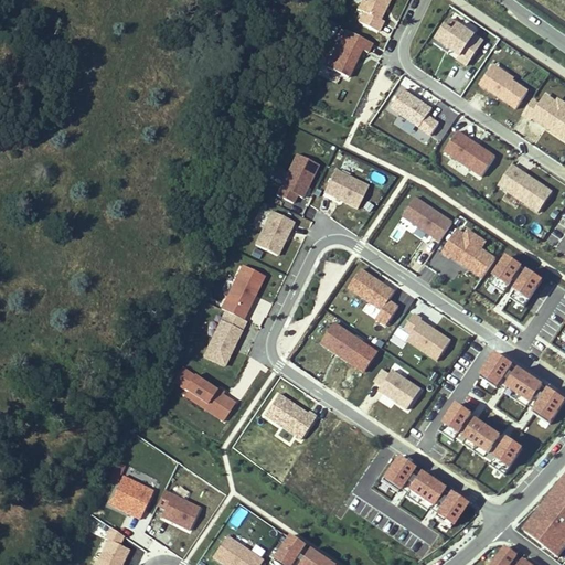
[(359,23),(379,33),(383,23),(380,21),(388,0),(362,0),(358,11),(363,13),(359,23)]
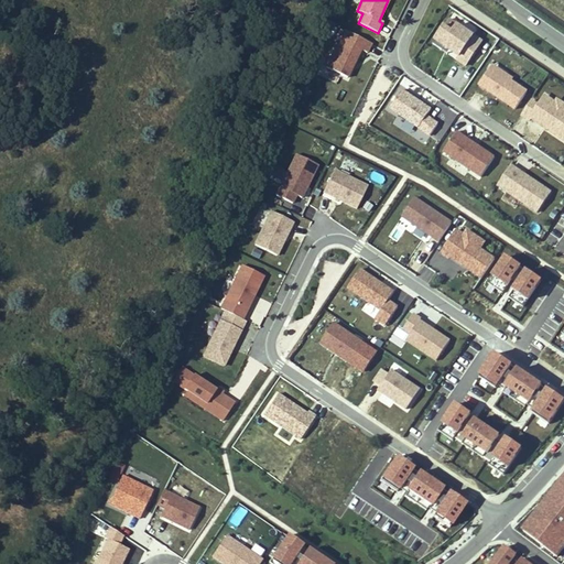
[(449,21),(444,28),(453,33),(457,26),(449,21)]
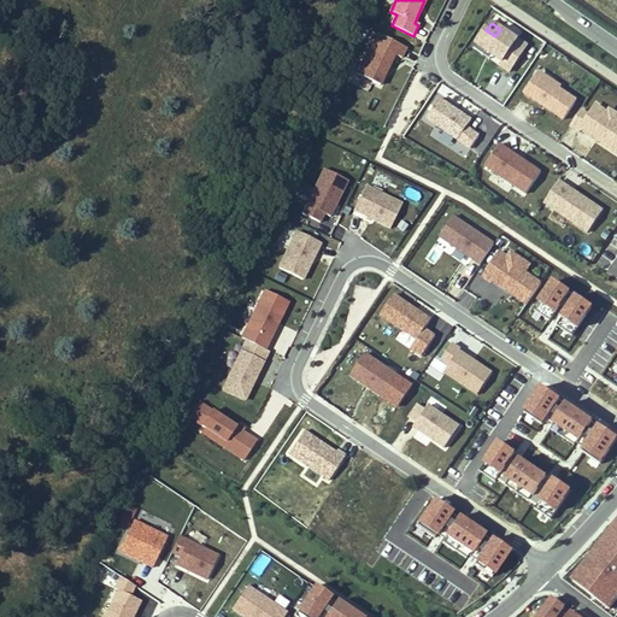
[(500,68),(510,74),(528,47),(500,29),(495,36),(486,30),(474,50),(483,56),(486,52),(492,57),(503,63),(500,68)]
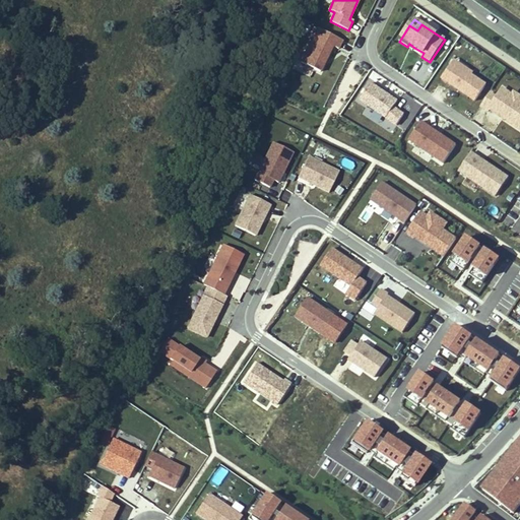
[(342,41),(317,28),(301,64),(319,73),(332,47),(337,50),(342,41)]
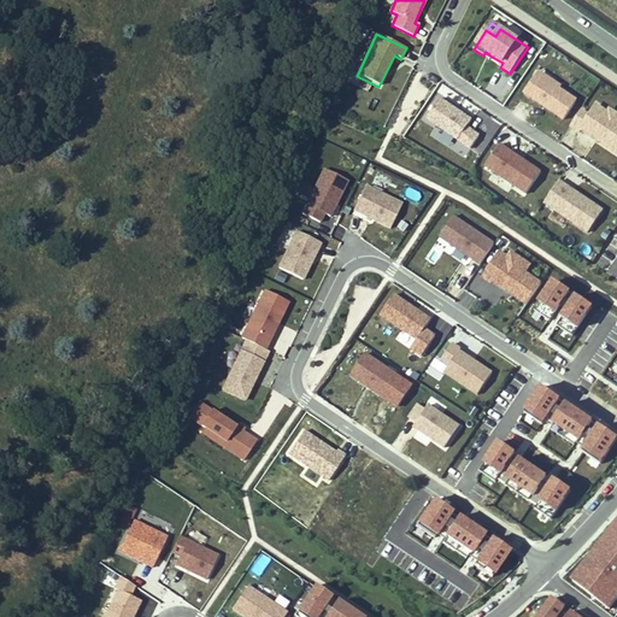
[(539,70),(535,76),(558,92),(560,89),(562,86),(539,70)]
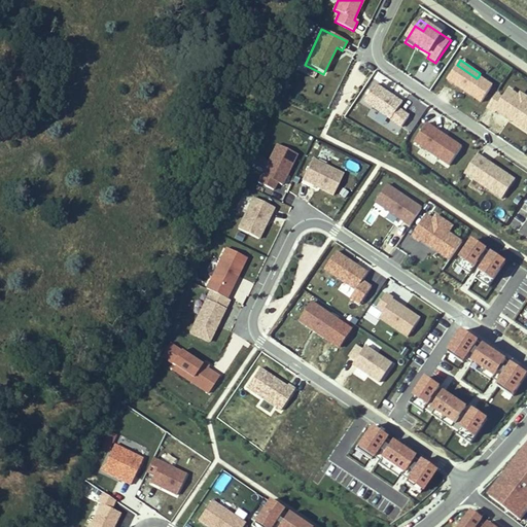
[(448,79),(482,103),(493,86),(479,76),(477,78),(457,65),(448,79)]
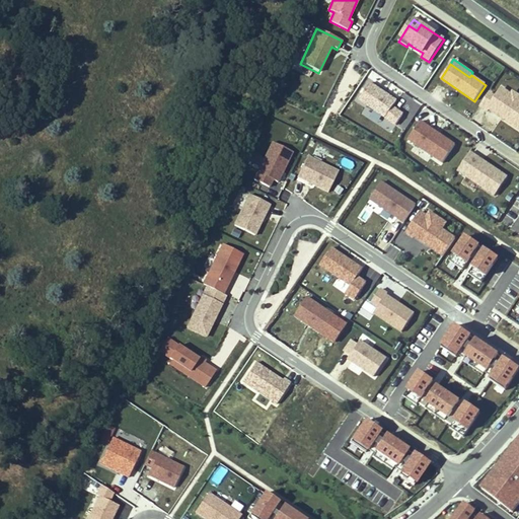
[(396,102),(370,83),(358,100),(385,119),(396,102)]
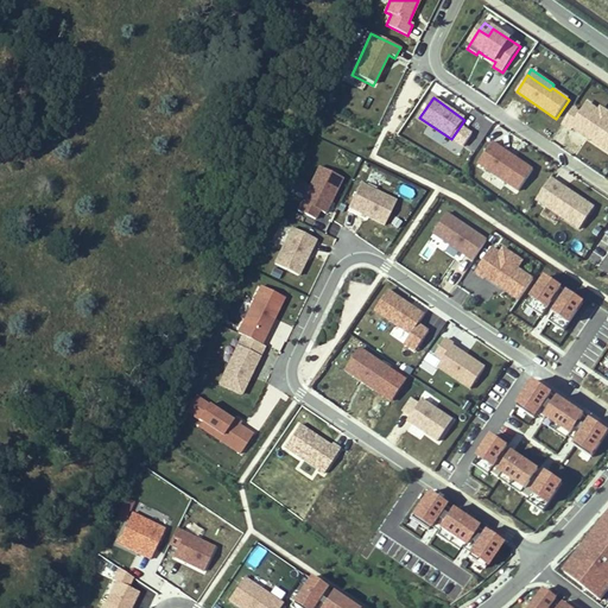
[(574,107),(562,125),(607,154),(607,113),(589,101),(582,113),(574,107)]
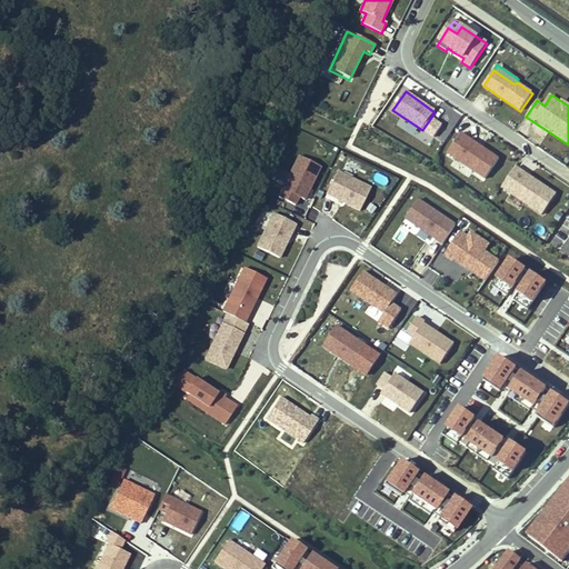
[(486,180),(499,160),(461,135),(447,155),(486,180)]
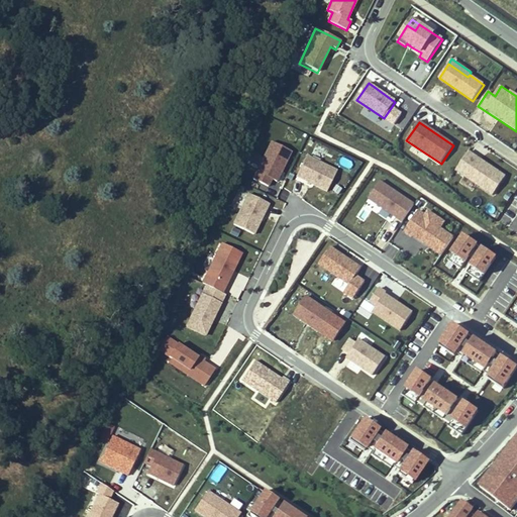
[(276,182),(292,150),(272,141),(256,172),(271,179),(276,182)]
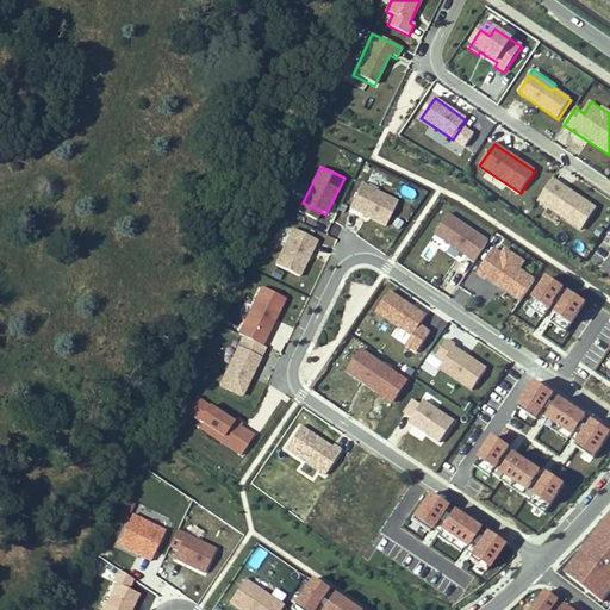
[(597,210),(553,180),(537,203),(582,232),(597,210)]
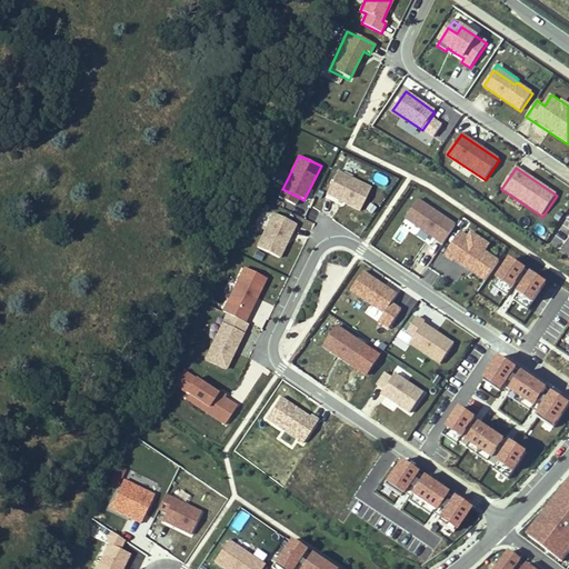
[(338,171),(326,193),(360,211),(372,188),(338,171)]
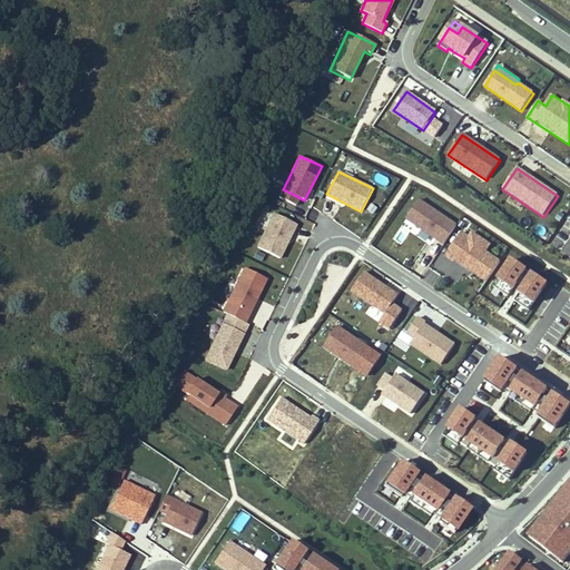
[(375,173),(373,179),(384,185),(387,178),(375,173)]
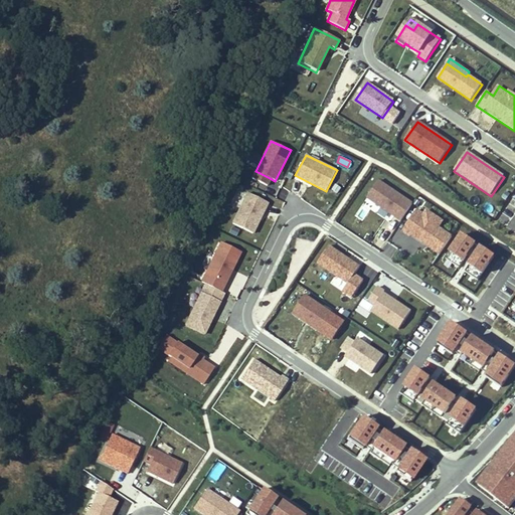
[(255,171),(251,178),(267,186),(270,178),(255,171)]
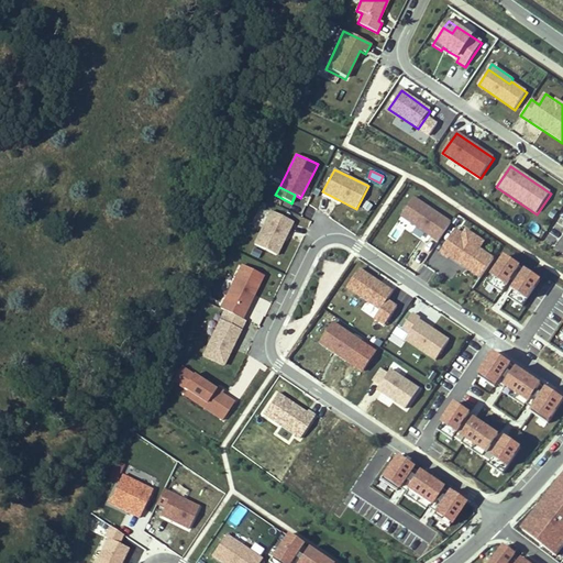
[(426,232),(439,241),(452,222),(414,197),(401,216),(417,225),(419,222),(429,229),(426,232)]
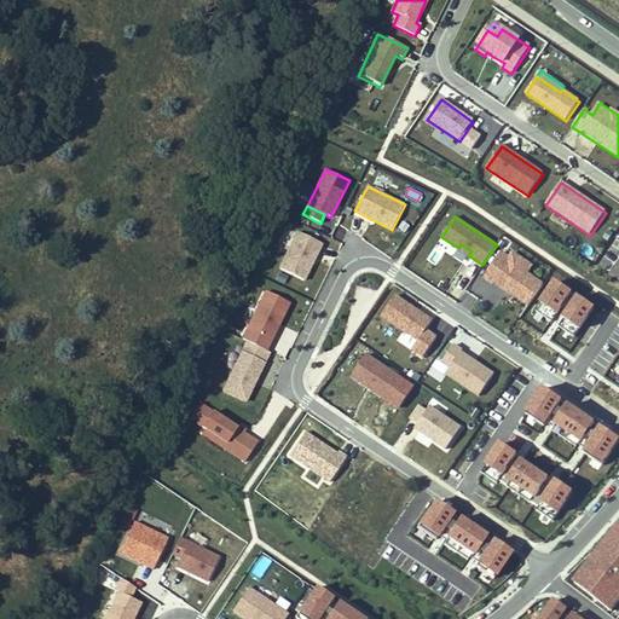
[(322,244),(296,232),(278,270),(302,282),(322,244)]
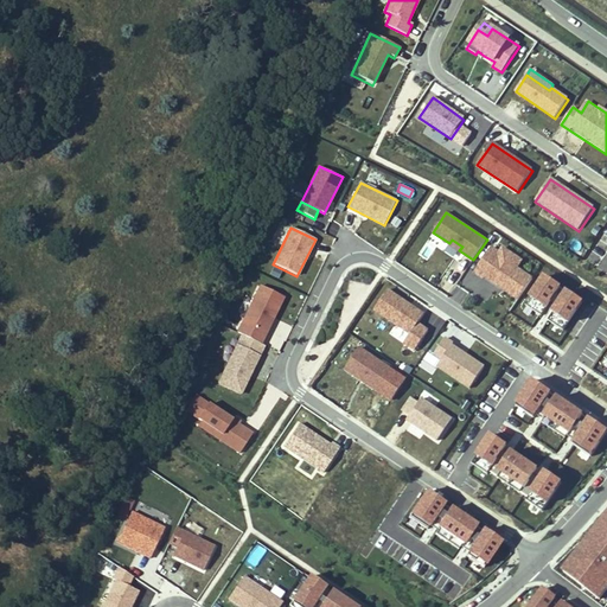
[(452,240),(449,243),(459,250),(462,247),(452,240)]
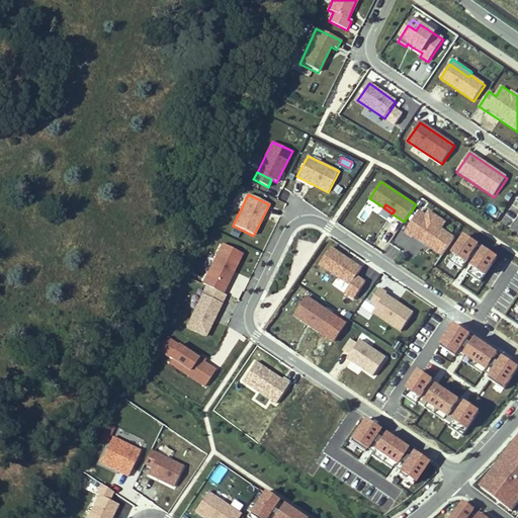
[(429,212),(425,219),(440,230),(444,223),(429,212)]
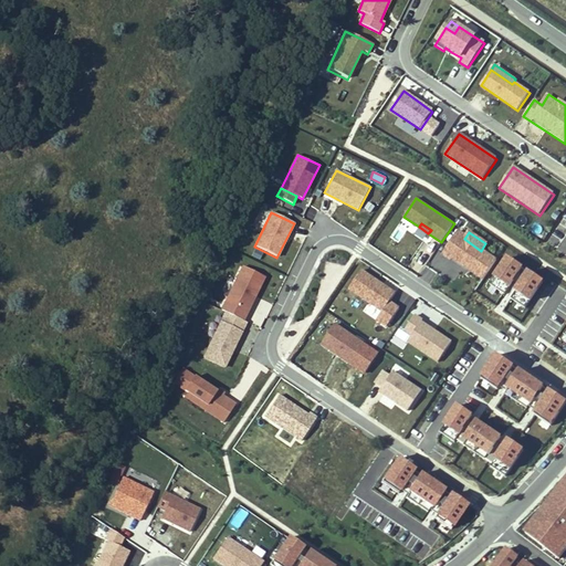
[(450,260),(451,259),(451,258),(461,244),(453,239),(442,254),(450,260)]
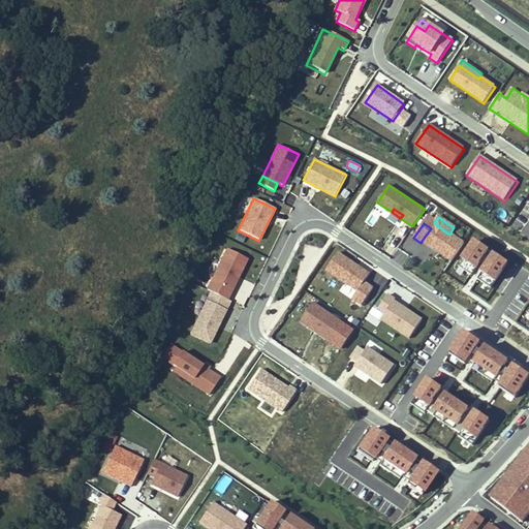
[(439,253),(452,261),(464,244),(449,235),(434,223),(431,228),(422,241),(422,242),(435,250),(436,248),(441,251),(439,253)]
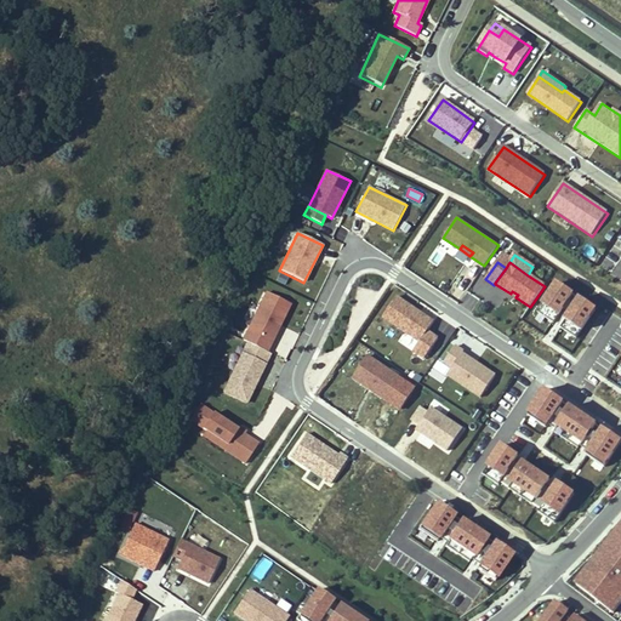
[(579,295),(558,281),(540,309),(560,323),(579,295)]
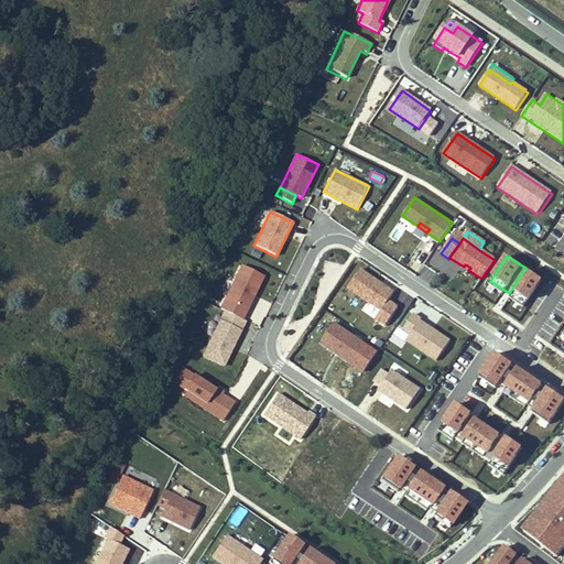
[(224,312),(241,321),(246,311),(243,310),(250,294),(253,296),(264,275),(242,264),(220,310),(224,312)]
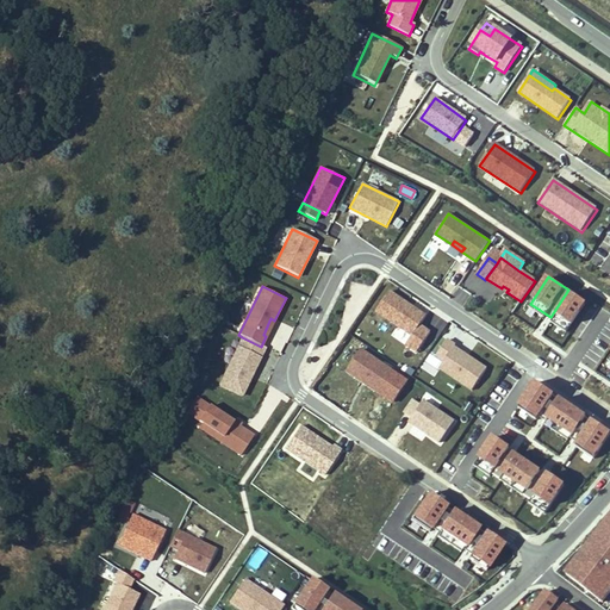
[(427,317),(390,292),(375,312),(412,337),(406,347),(418,355),(433,332),(422,324),(427,317)]
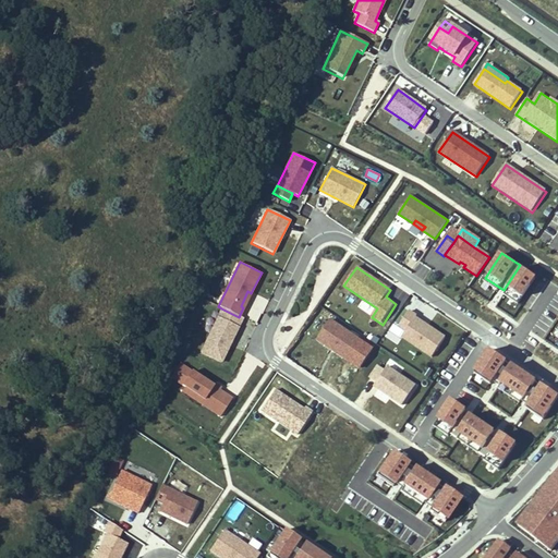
[(541,281),(523,269),(506,293),(523,306),(541,281)]
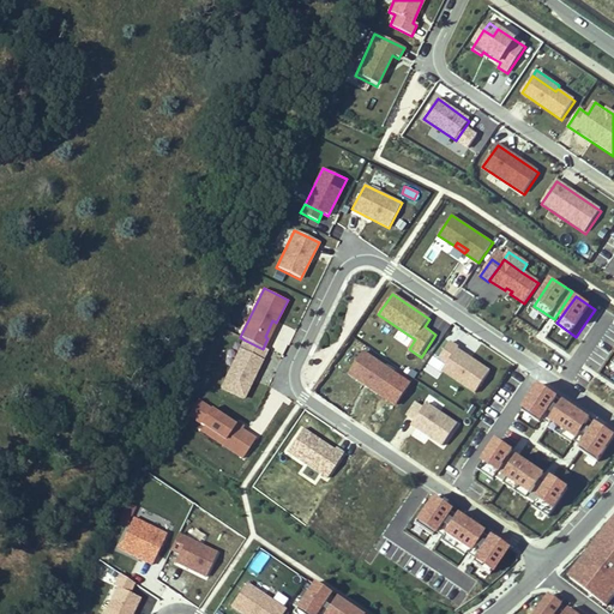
[(522,315),(511,331),(518,336),(529,320),(522,315)]
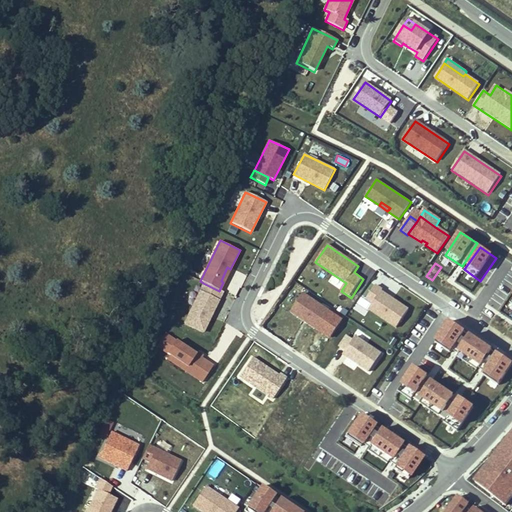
[(227,267),(221,281),(223,282),(230,269),(227,267)]
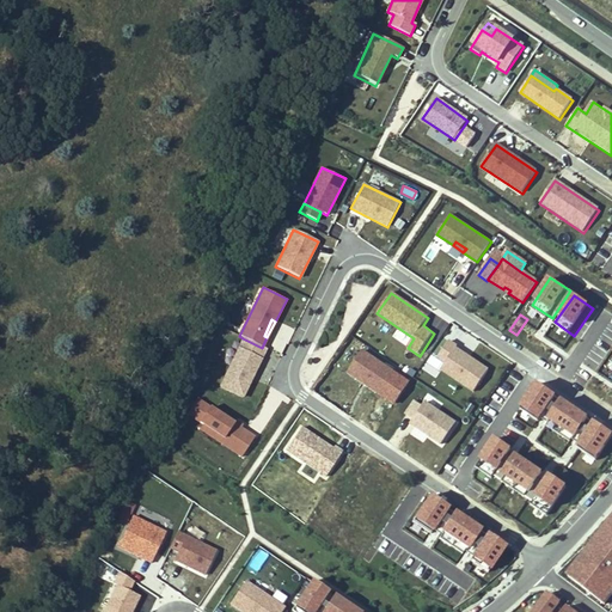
[(574,373),(589,383),(611,346),(611,330),(604,325),(574,373)]
